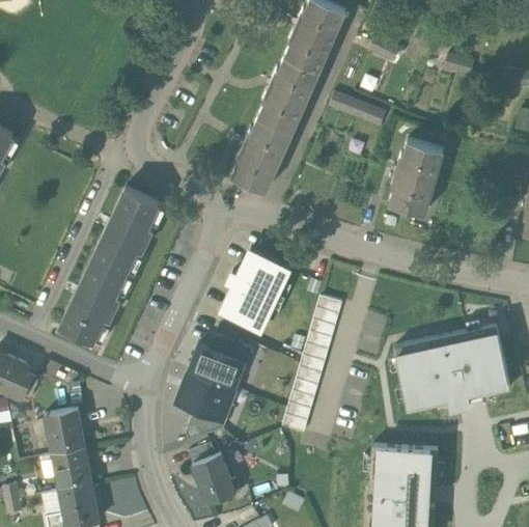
[(342,14),(311,0),(309,0),(299,24),(297,23),(293,33),(295,34),(273,84),(271,83),(267,92),(269,93),(246,144),(244,143),(240,154),(242,155),(231,179),(263,194),(342,14)]
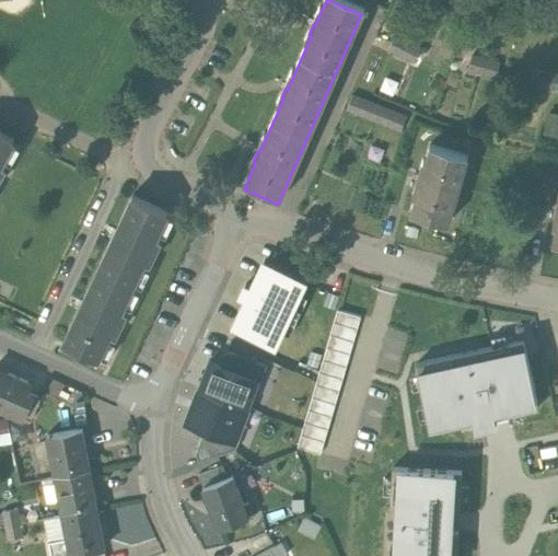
[(441,0),(418,0),(437,10),(441,0)]
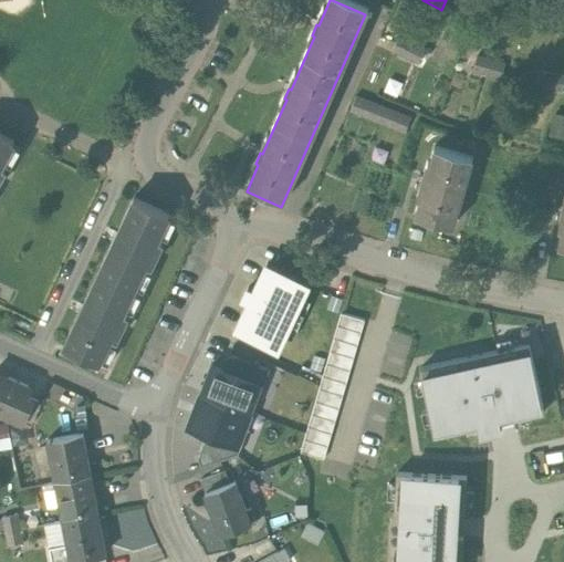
[(424,56),(398,42),(390,56),(416,70),(424,56)]
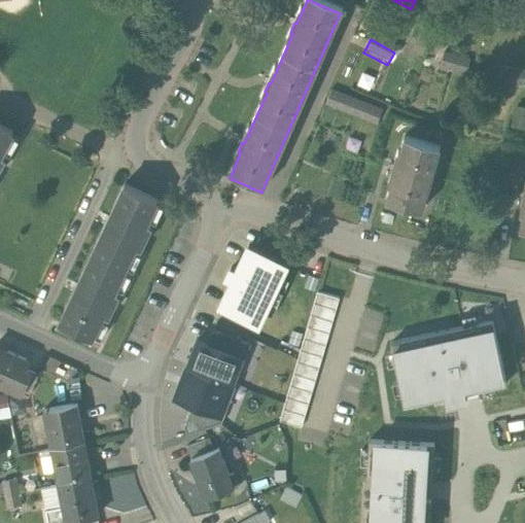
[(469,65),(444,59),(440,71),(466,78),(469,65)]
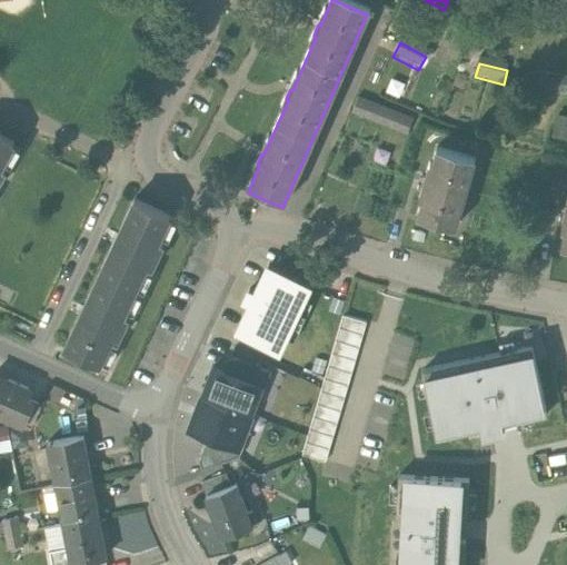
[(566,83),(538,79),(536,93),(564,98),(566,83)]
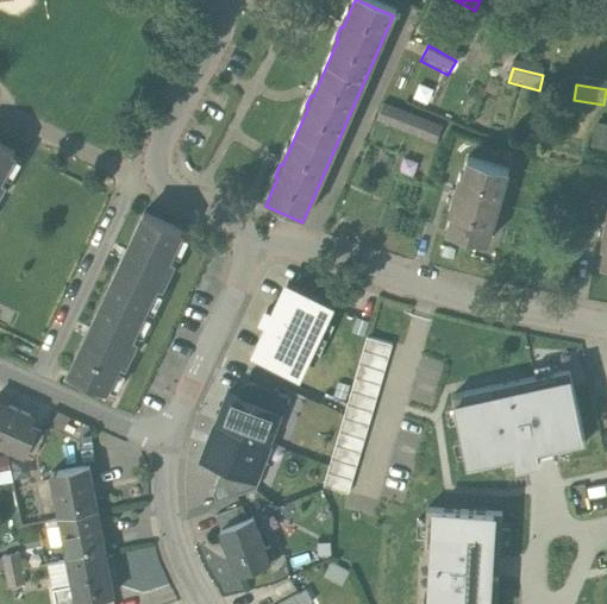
[(442,133),(385,111),(377,126),(436,149),(442,133)]
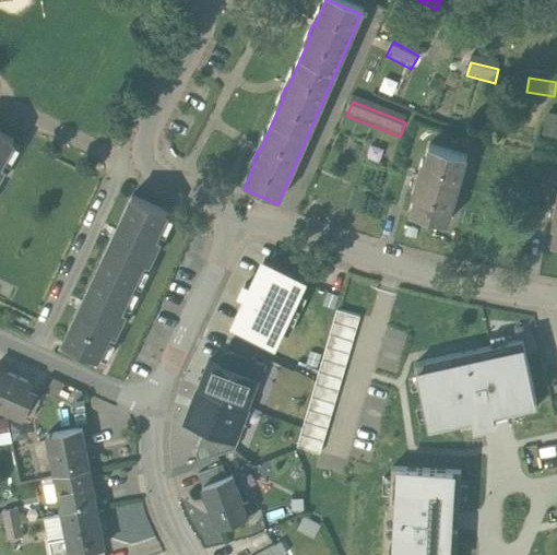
[(542,141),(556,143),(556,115),(549,114),(542,141)]
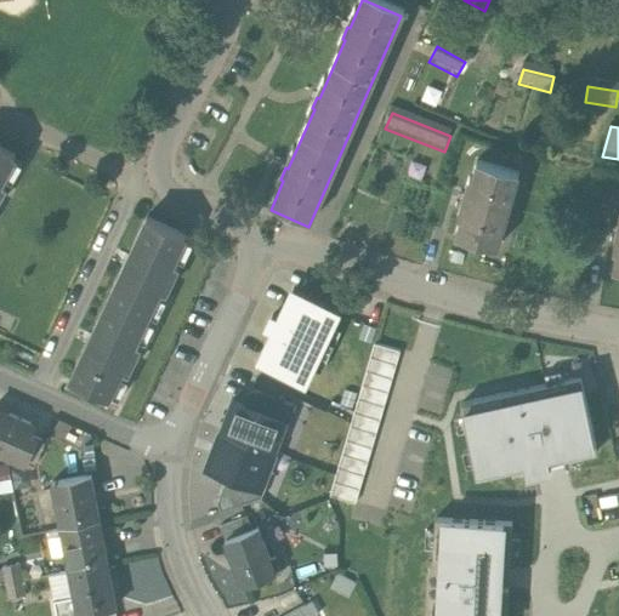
[(0,195),(1,193),(0,192),(0,182),(10,165),(0,159),(0,195)]
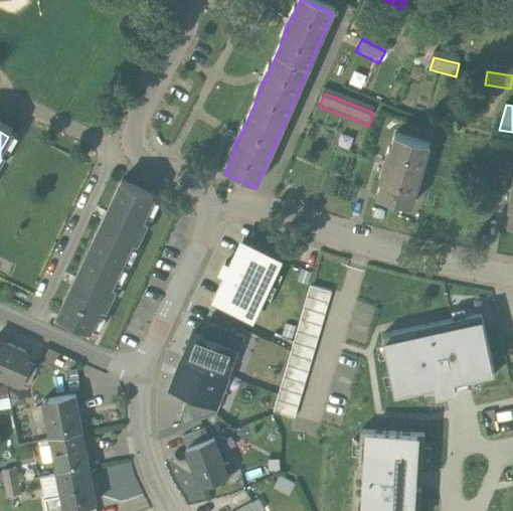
[(391,139),(384,163),(381,162),(378,174),(381,174),(375,200),(409,209),(425,148),(391,139)]
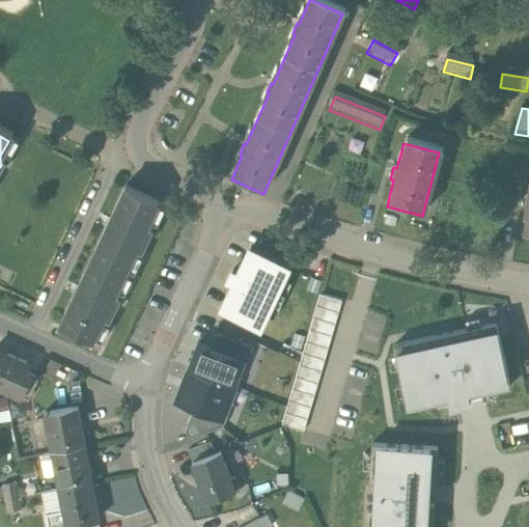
[(121,194),(59,328),(91,342),(102,321),(107,323),(116,302),(111,300),(133,253),(137,255),(147,234),(142,232),(152,209),(121,194)]
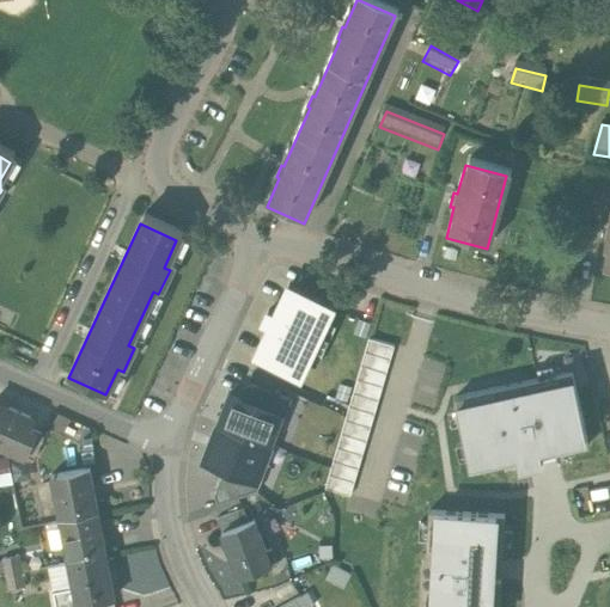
[(333,311),(287,289),(273,319),(267,316),(260,331),(266,335),(252,363),(297,385),(333,311)]
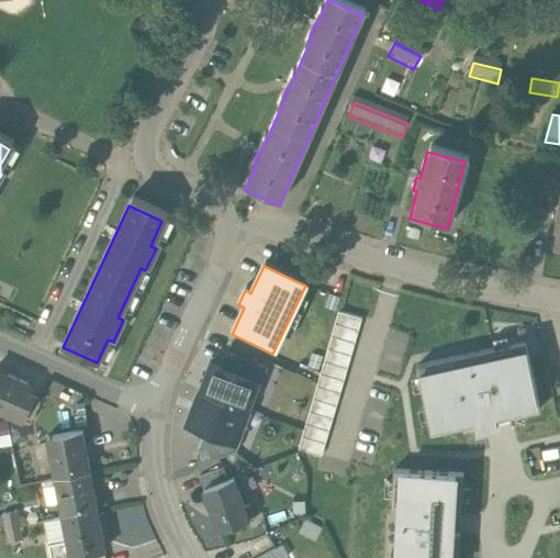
[(359,322),(336,315),(297,454),(318,460),(359,322)]
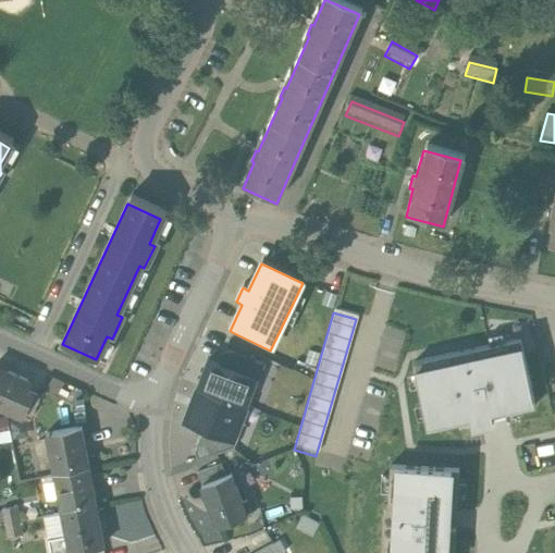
[(518,343),(412,367),(427,433),(469,424),(470,428),(492,424),(491,419),(533,409),(518,343)]
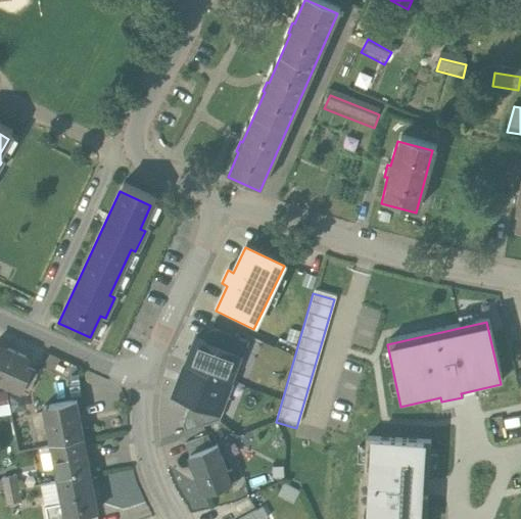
[(210,332),(205,345),(239,359),(238,360),(239,361),(244,345),(210,332)]
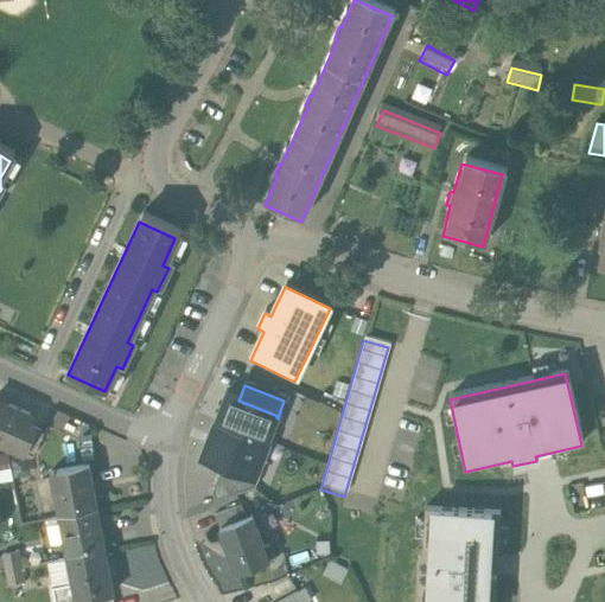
[(239,401),(225,396),(214,426),(266,447),(276,417),(278,416),(239,401)]
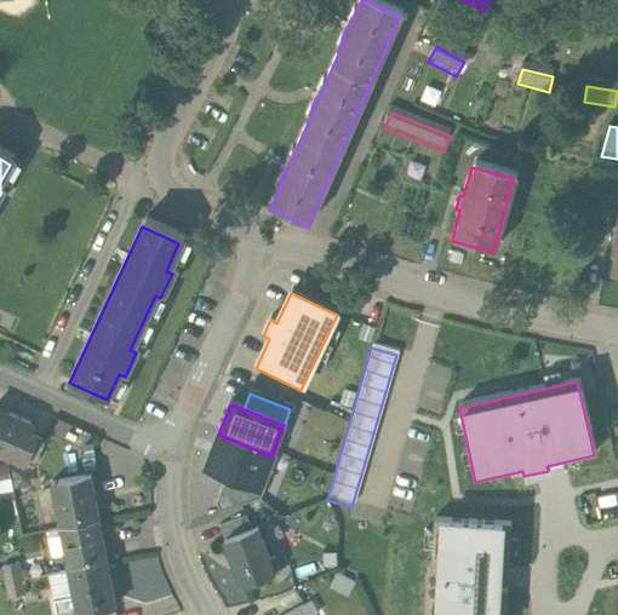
[(30,431),(0,417),(0,459),(29,472),(41,446),(27,440),(30,431)]
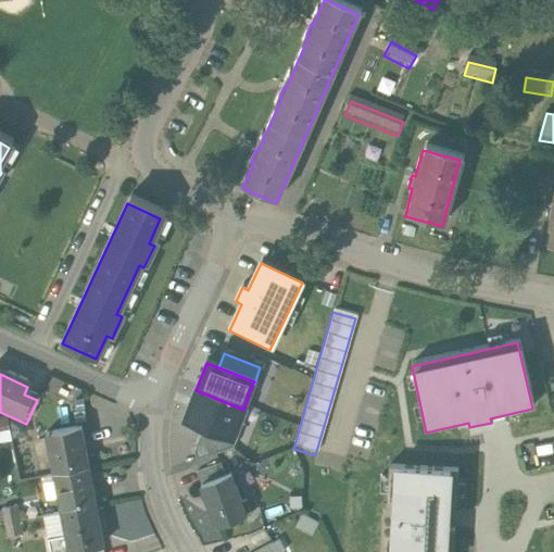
[(243,410),(196,390),(183,423),(202,430),(203,428),(231,439),(243,410)]
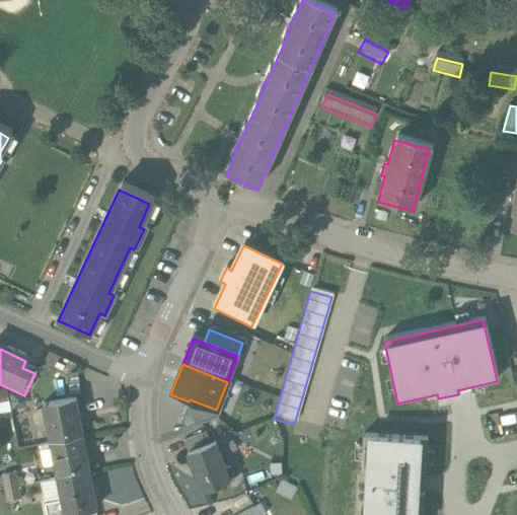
[(0,414),(10,415),(10,395),(0,394),(0,414)]
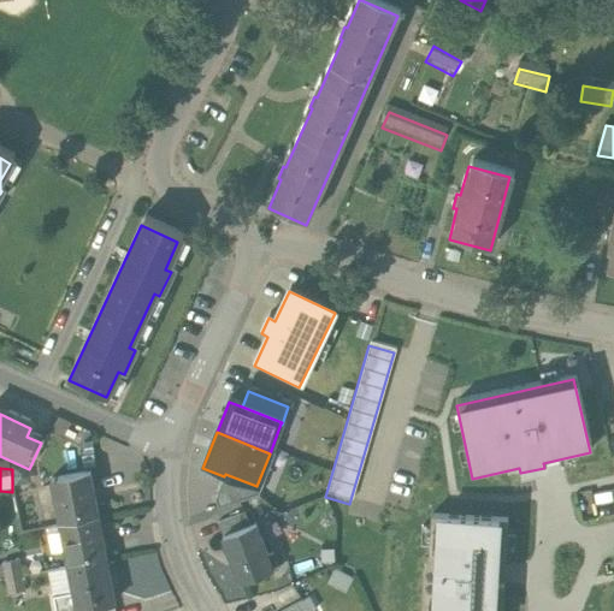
[(87,479),(51,486),(58,528),(95,521),(87,479)]
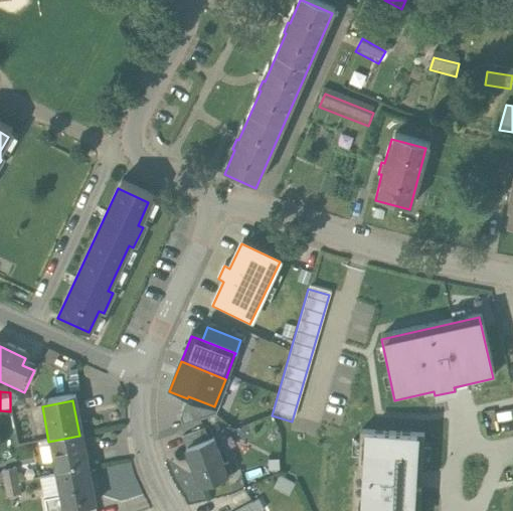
[(202,432),(180,441),(184,452),(207,444),(202,432)]
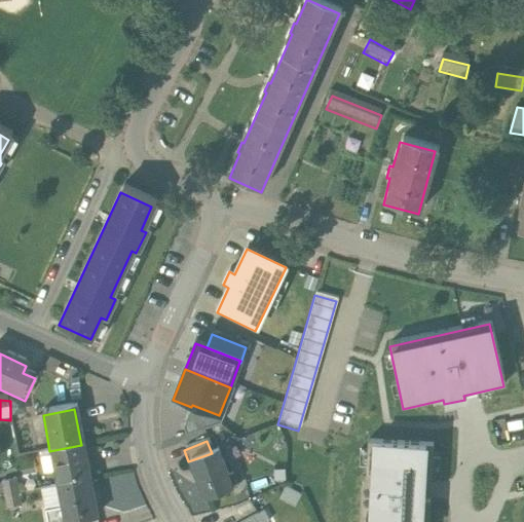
[(432,447),(367,443),(365,481),(362,481),(359,521),(426,521),(428,502),(421,502),(421,486),(429,487),(432,447)]
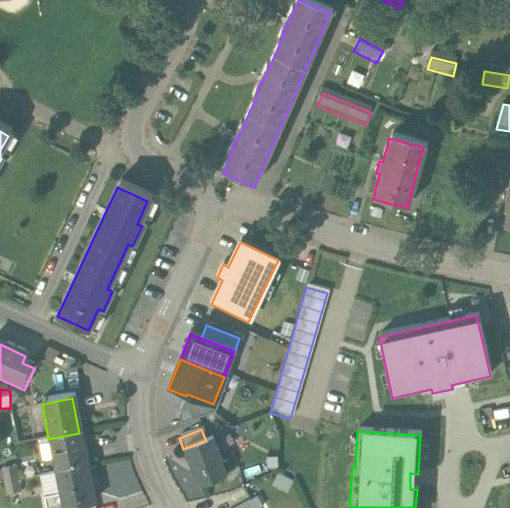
[(79,433),(48,439),(55,474),(85,468),(79,433)]
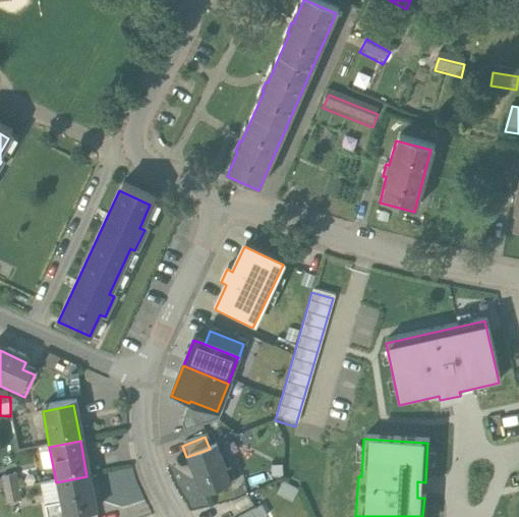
[(186,457),(186,458),(187,458),(200,495),(200,496),(229,484),(228,484),(233,482),(229,472),(224,474),(214,448),(215,448),(214,447),(210,449),(186,457)]
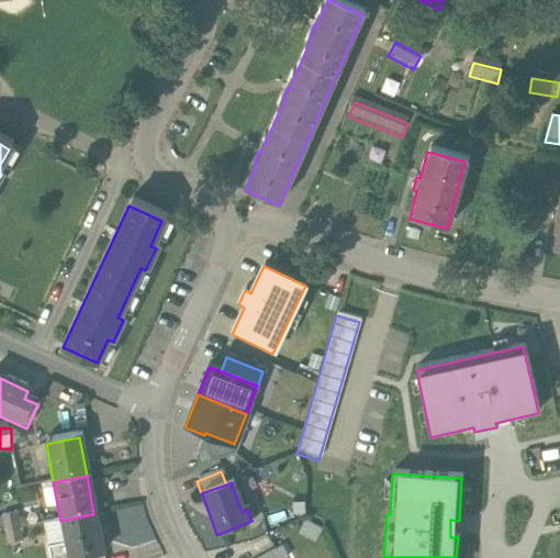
[(14,514),(0,517),(0,522),(2,532),(18,528),(14,514)]
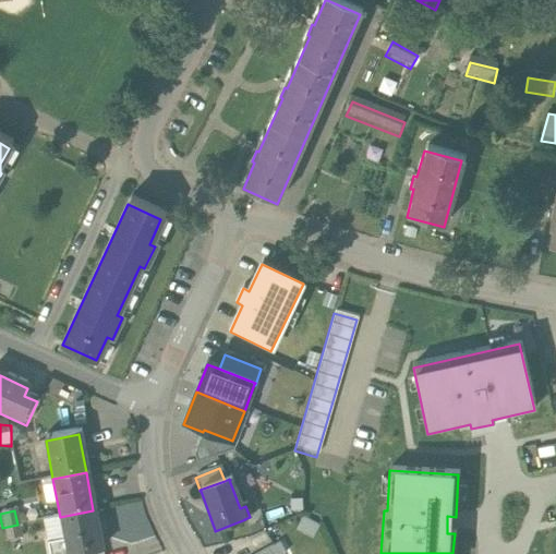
[(93,510),(60,517),(64,542),(46,545),(47,553),(94,553),(99,552),(101,551),(93,510)]
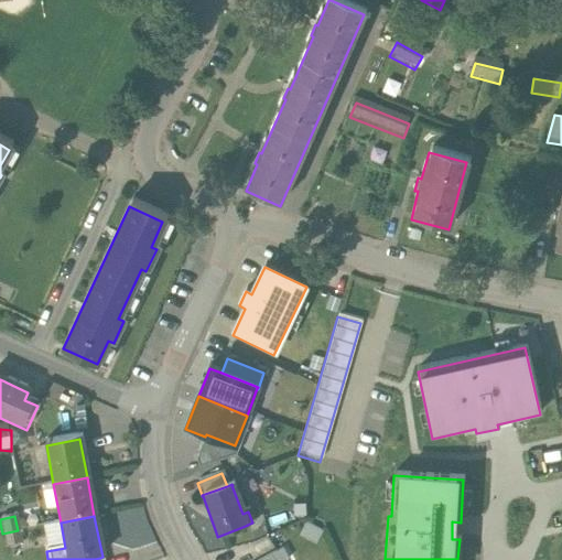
[(18,530),(2,534),(4,548),(20,546),(18,530)]
